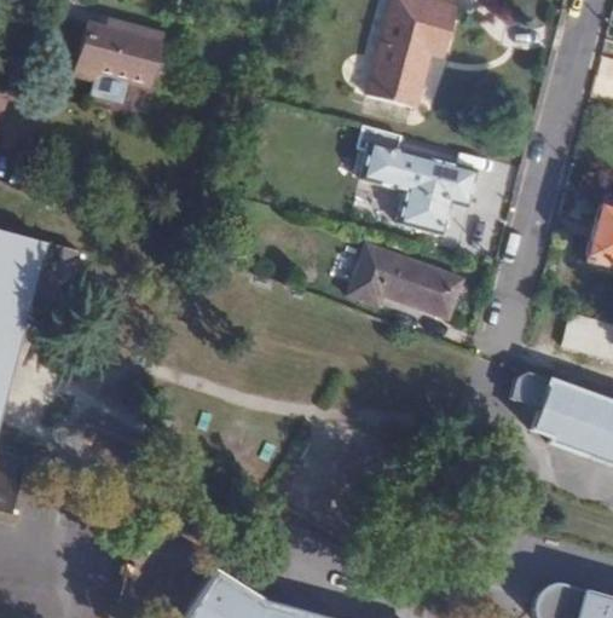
[(457,10),(421,0),(395,0),(370,96),(417,109),(432,55),(444,58),(457,10)]
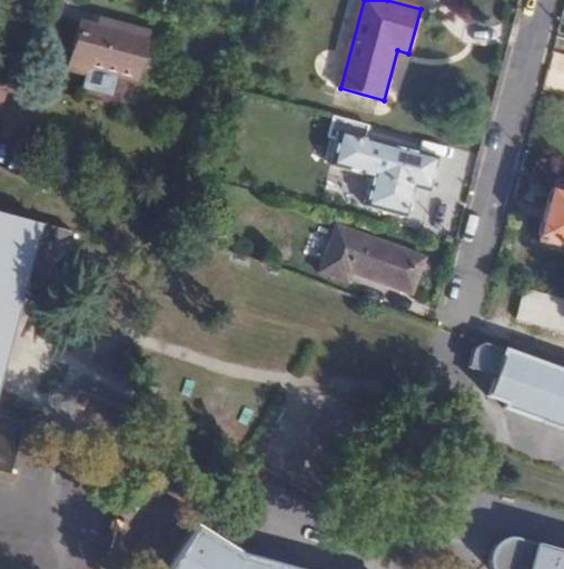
[(82,25),(70,72),(90,77),(92,69),(138,81),(151,33),(105,20),(102,29),(82,25)]
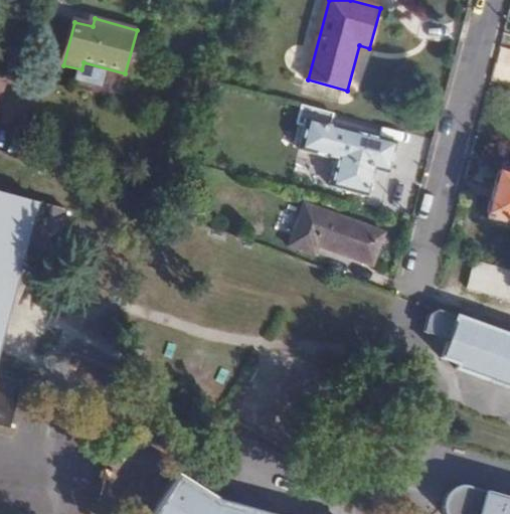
[(336,114),(305,105),(301,124),(308,126),(301,147),(339,158),(331,185),(368,195),(375,168),(389,172),(397,143),(334,126),(336,114)]
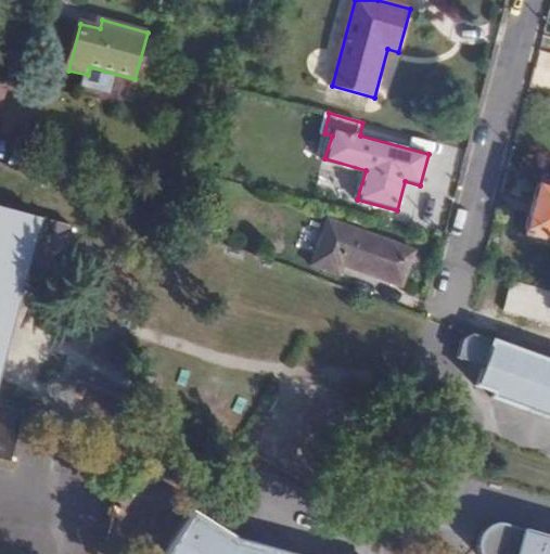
[(549,187),(538,184),(525,234),(549,241),(549,187)]
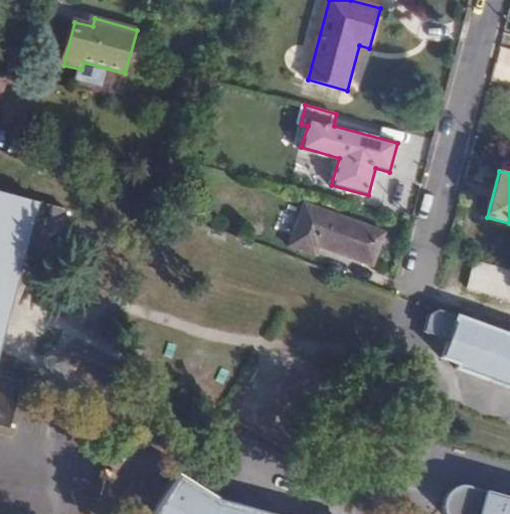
[(63,213),(0,196),(0,424),(8,427),(19,386),(0,381),(0,355),(2,346),(10,316),(15,300),(24,265),(27,252),(52,259),(63,213)]
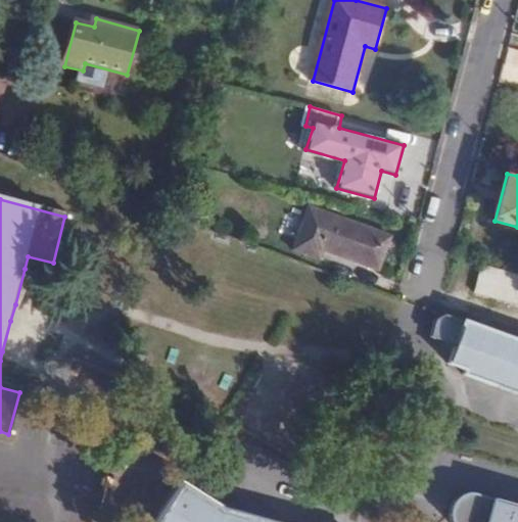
[(389,239),(332,216),(319,246),(377,270),(389,239)]
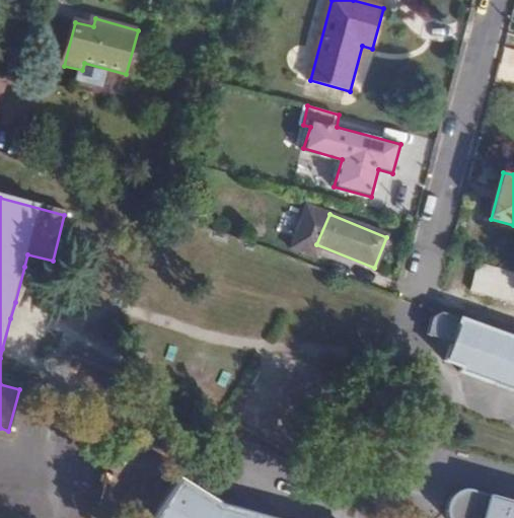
[(513,272),(478,263),(469,291),(513,303),(513,272)]
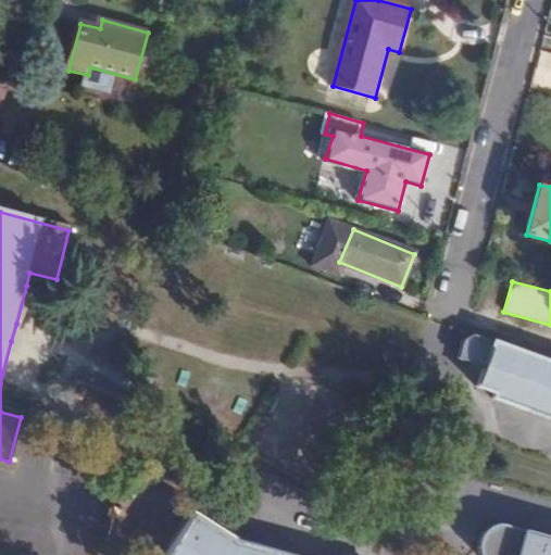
[(550,361),(466,331),(459,337),(452,356),(476,365),(470,380),(488,387),(486,392),(550,415),(550,535),(492,518),(487,518),(480,519),(474,522),(470,526),(466,533),(465,540),(467,547),(472,554),(550,554),(550,361)]
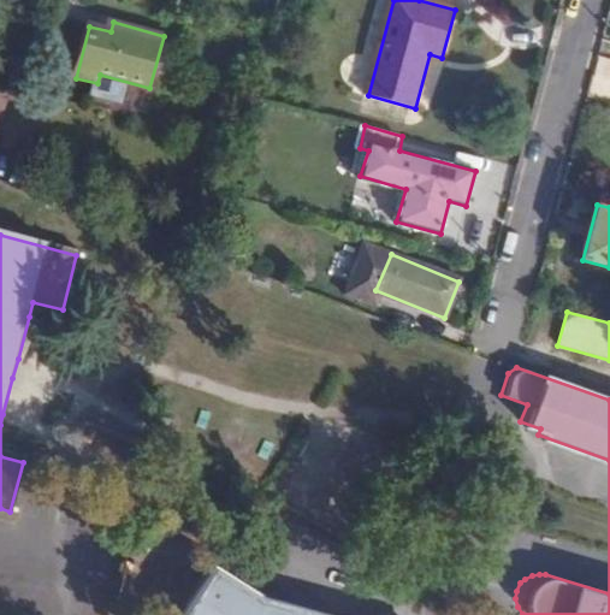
[(335,614),(252,591),(206,562),(171,614),(335,614)]
